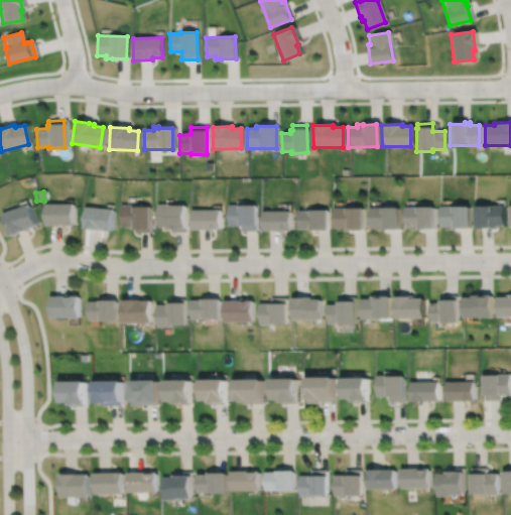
[(156,206),(156,228),(164,228),(164,231),(168,230),(168,233),(184,233),(183,207),(169,207),(169,205),(156,206)]
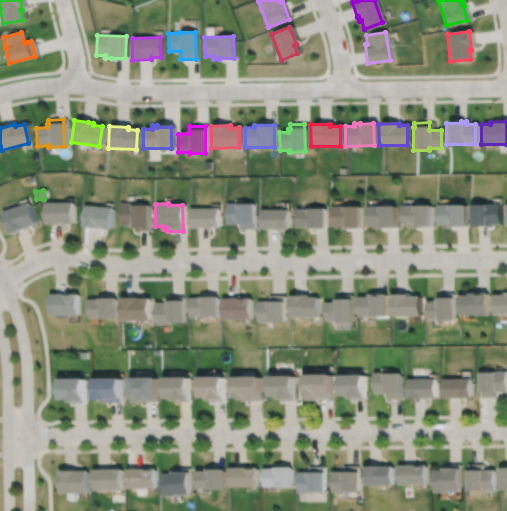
[(0,214),(8,236),(28,228),(28,227),(34,225),(27,204),(0,214)]
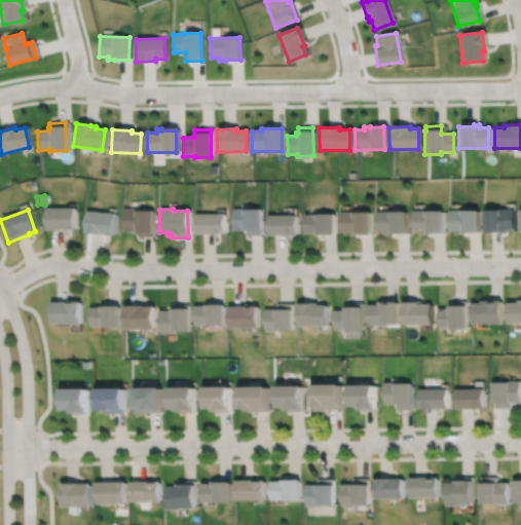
[(44,210),(44,231),(73,231),(73,210),(44,210)]
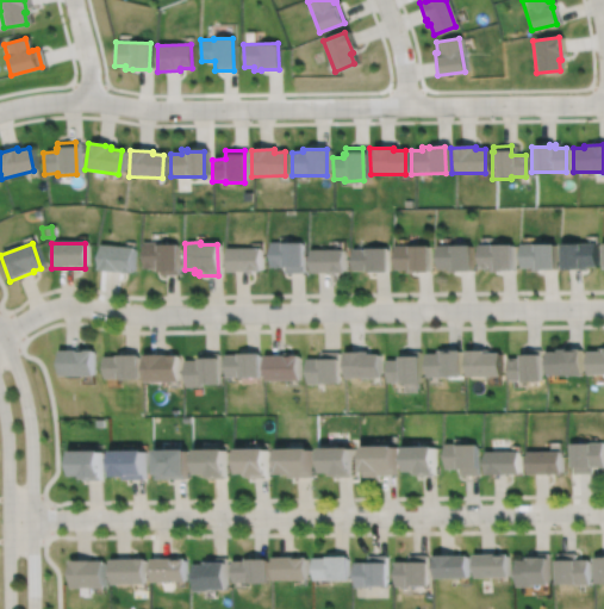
[(142,243),(142,269),(156,269),(156,277),(175,275),(175,246),(157,246),(157,243),(142,243)]
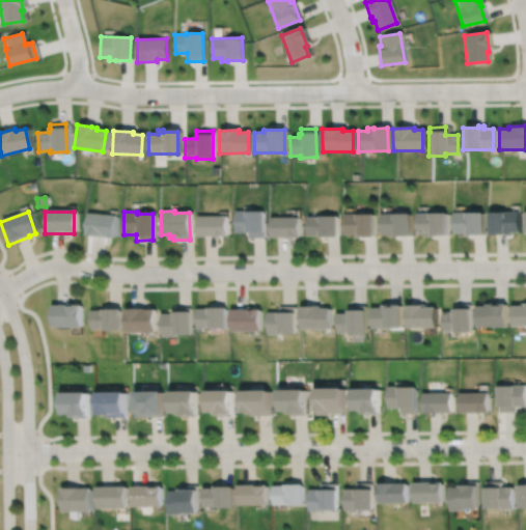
[(233,212),(234,233),(246,233),(246,239),(261,239),(261,233),(263,233),(263,212),(246,213),(246,212),(233,212)]
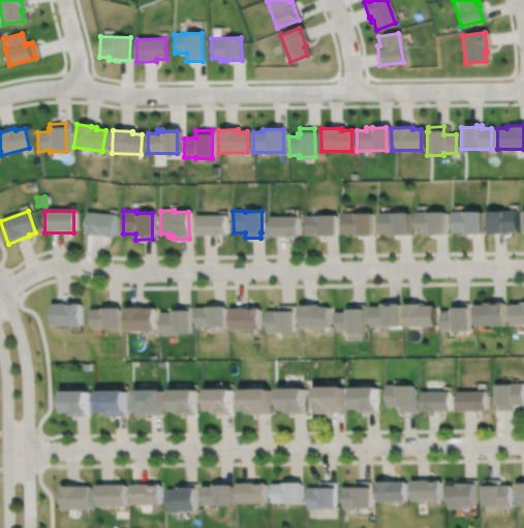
[(486,213),(486,236),(506,235),(506,233),(516,231),(516,212),(486,213)]
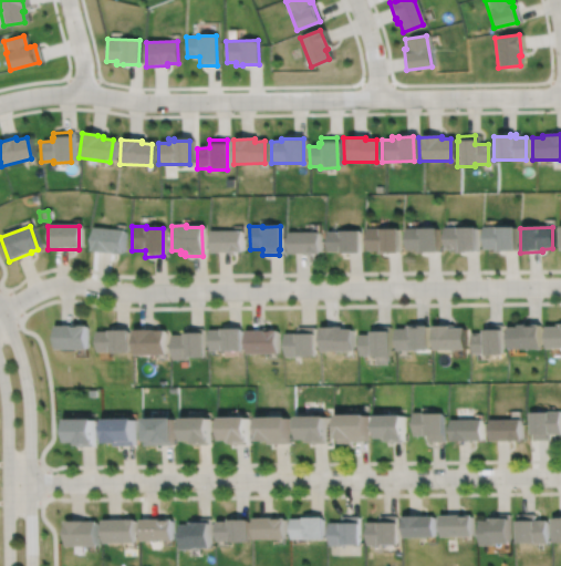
[(92,228),(90,253),(121,255),(123,232),(92,228)]
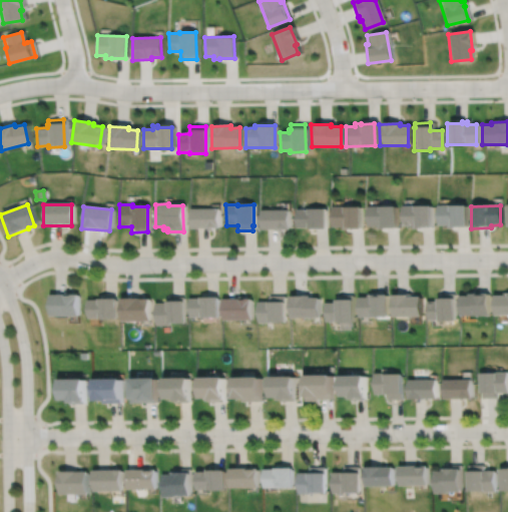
[(365,207),(365,227),(375,226),(375,229),(394,229),(394,206),(365,207)]
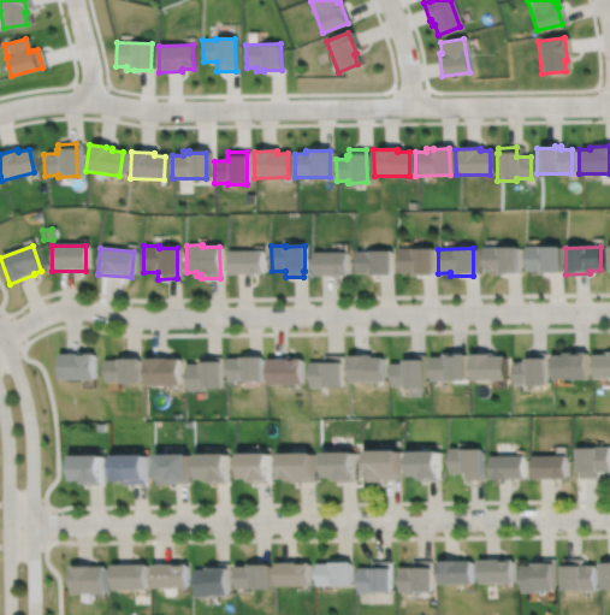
[(481,249),(481,272),(492,272),(492,276),(516,275),(515,248),(481,249)]
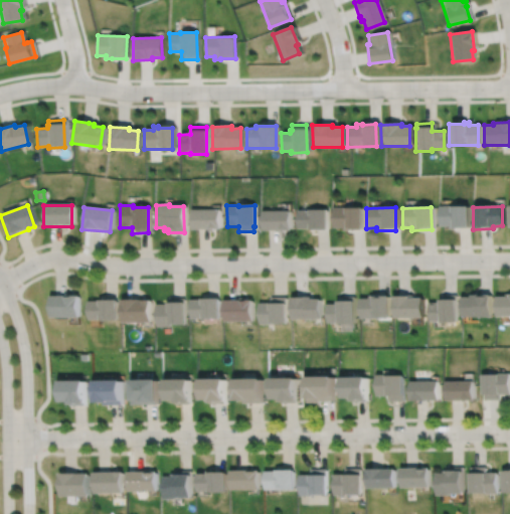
[(438,207),(438,226),(448,226),(448,229),(467,229),(467,207),(438,207)]
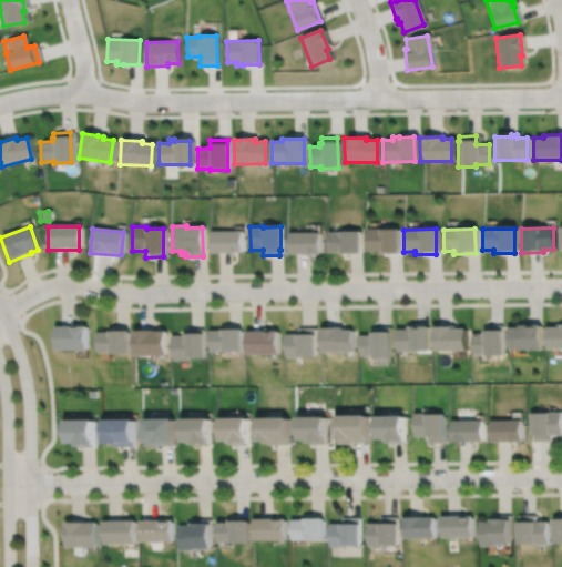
[(365,230),(365,252),(375,252),(375,255),(396,255),(396,230),(365,230)]
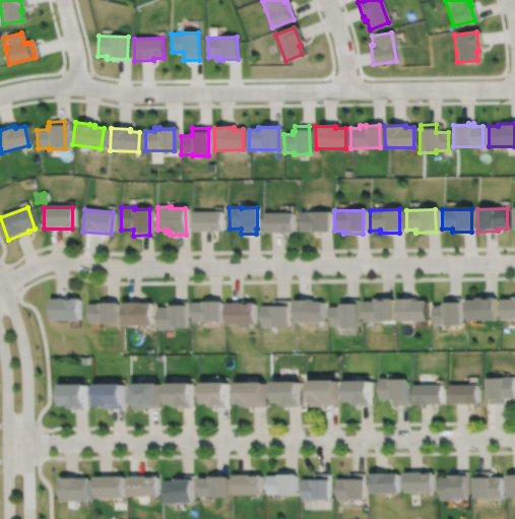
[(193,213),(193,233),(208,233),(208,235),(213,235),(213,232),(221,232),(220,212),(193,213)]
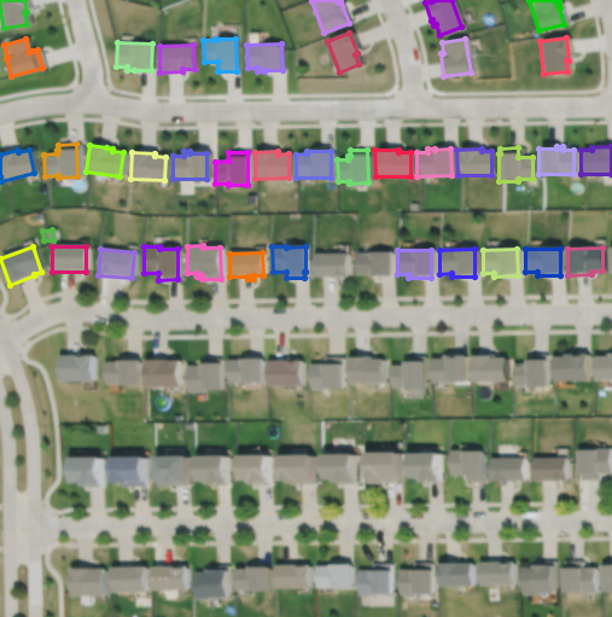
[(355,254),(355,275),(368,275),(368,278),(389,277),(389,252),(355,254)]
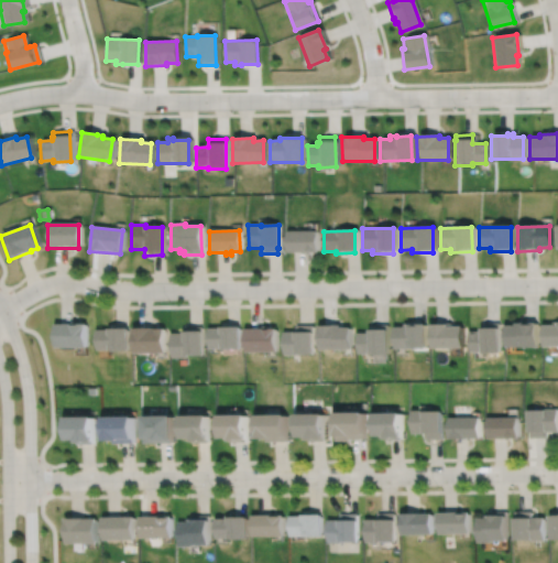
[(287,233),(287,253),(317,253),(316,231),(287,233)]
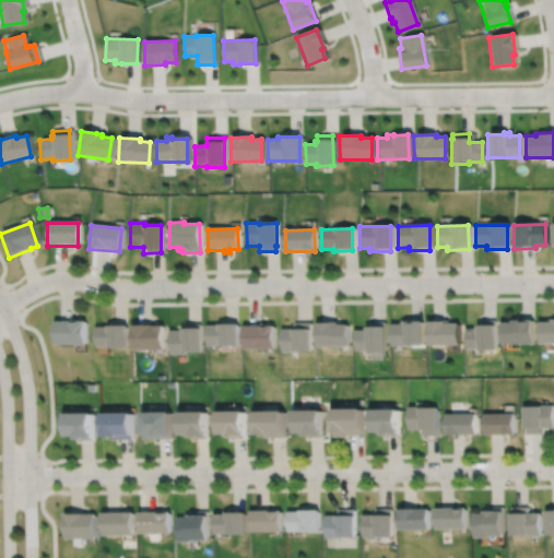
[(51,323),(51,346),(82,345),(82,322),(75,323),(75,320),(68,320),(68,323),(51,323)]
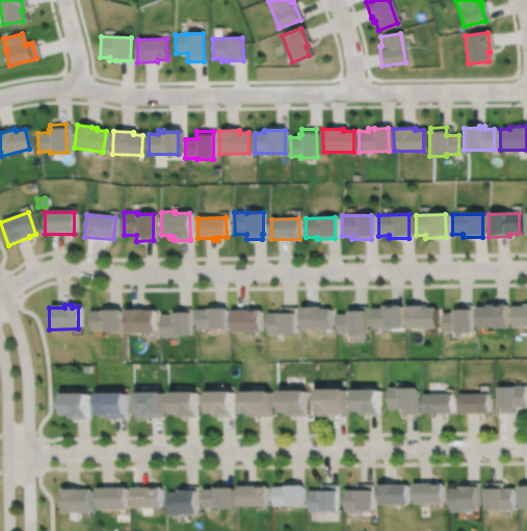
[(440,314),(440,333),(451,333),(451,335),(468,335),(468,306),(452,306),(452,311),(451,311),(451,314),(440,314)]
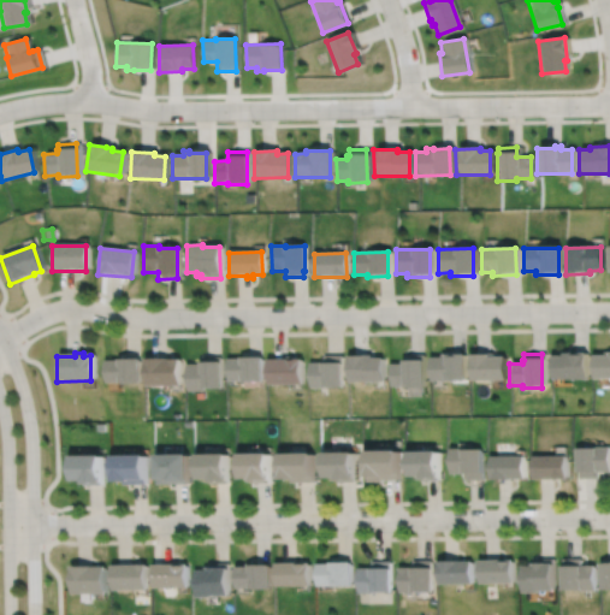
[(549,358),(549,382),(582,380),(582,354),(560,354),(560,358),(549,358)]
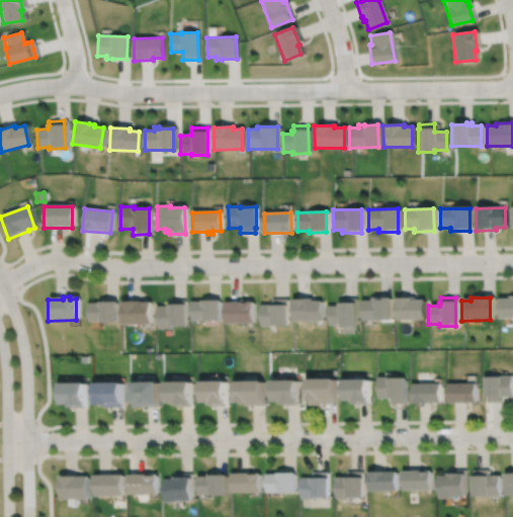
[(496,299),(496,320),(512,320),(512,297),(505,297),(505,299),(496,299)]
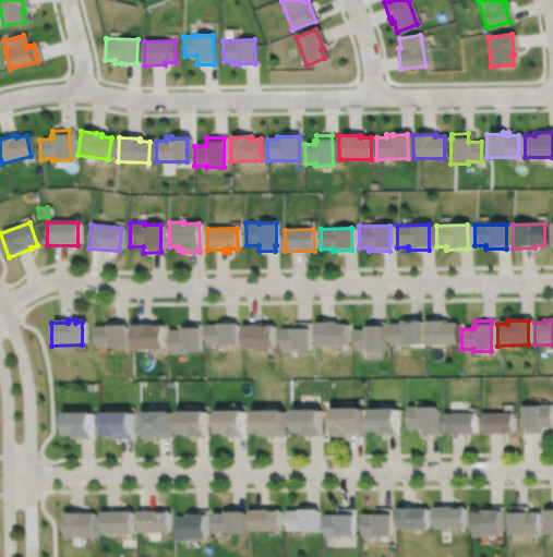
[(386,325),(386,347),(417,346),(417,323),(401,323),(401,322),(396,322),(396,325),(386,325)]
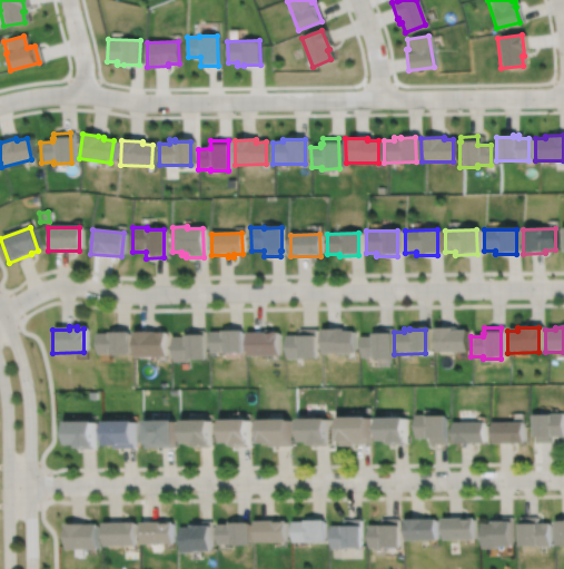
[(431,330),(432,353),(464,353),(463,331),(453,332),(453,329),(431,330)]
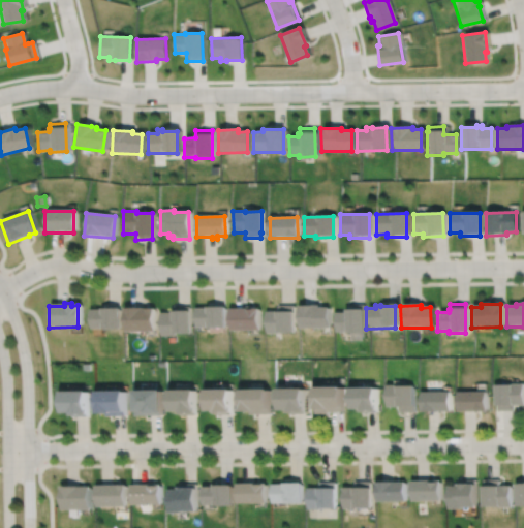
[(264,312),(264,333),(275,333),(275,331),(289,331),(289,306),(274,306),(274,312),(264,312)]
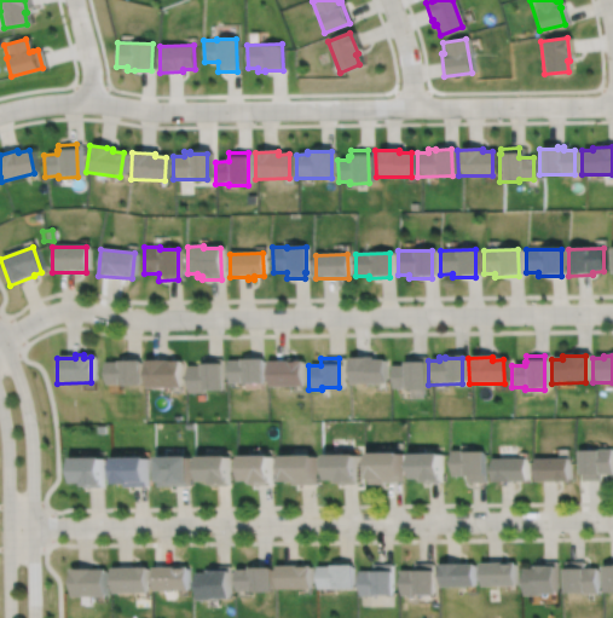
[(345,359),(346,386),(381,385),(380,361),(370,362),(370,358),(345,359)]
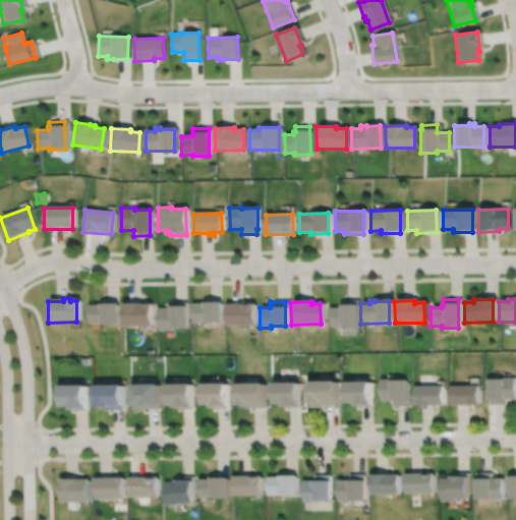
[(327,309),(327,326),(354,325),(354,301),(339,301),(339,306),(337,306),(337,309),(327,309)]
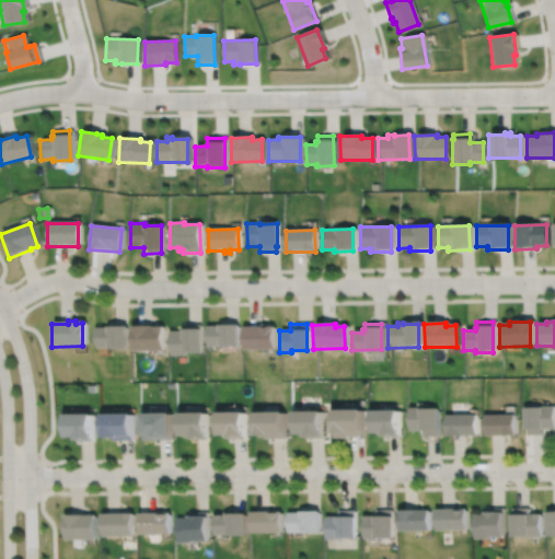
[(241,328),(241,351),(258,351),(258,348),(272,348),(272,328),(264,328),(264,325),(257,325),(257,328),(241,328)]
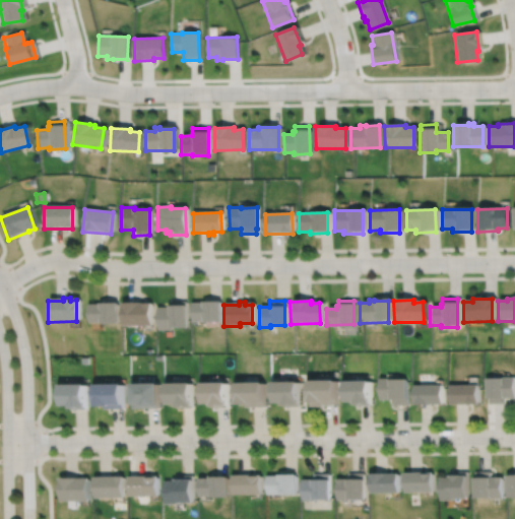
[(154,309),(154,331),(169,331),(169,329),(184,329),(183,303),(168,303),(168,307),(167,307),(167,309),(154,309)]
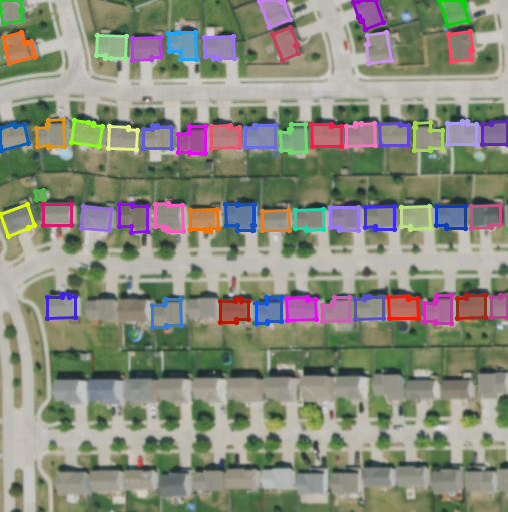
[(186,301),(186,318),(198,318),(198,320),(215,319),(215,299),(198,299),(198,301),(186,301)]
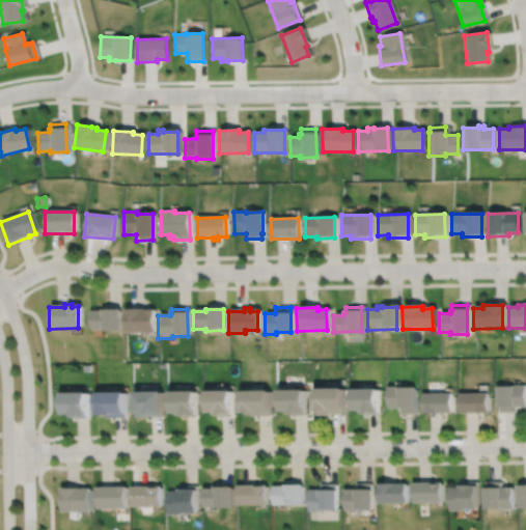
[(87,312),(87,331),(100,331),(100,332),(117,332),(116,310),(99,311),(99,312),(87,312)]
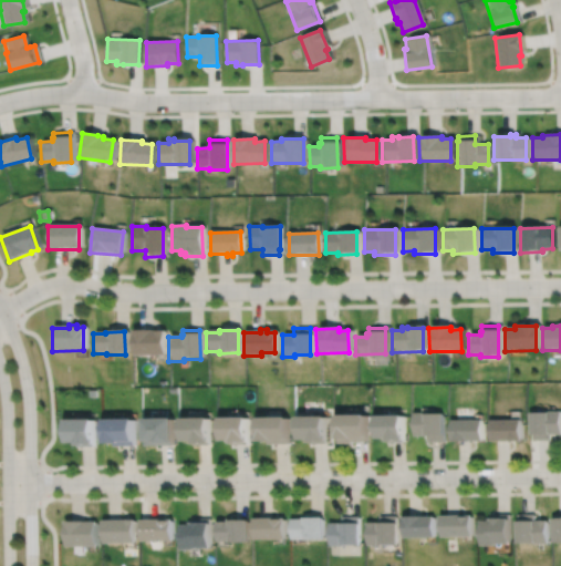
[(131,331),(131,357),(162,357),(160,331),(148,332),(148,331),(131,331)]
